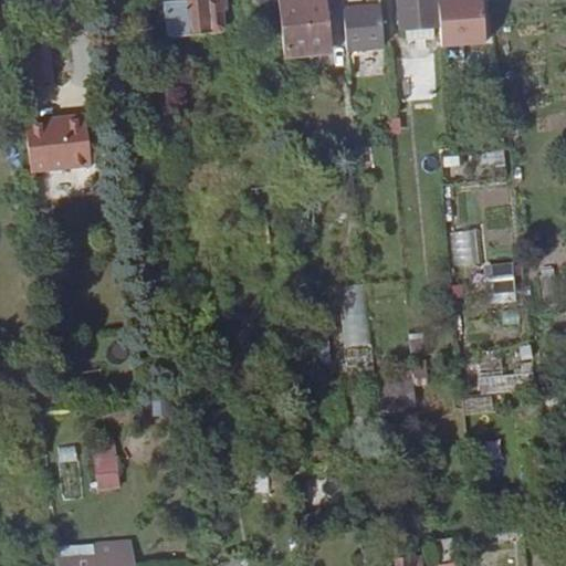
[(220,1),(219,0),(168,0),(169,4),(153,6),(154,31),(171,30),(171,37),(227,32),(227,12),(229,11),(228,0),(220,1)]
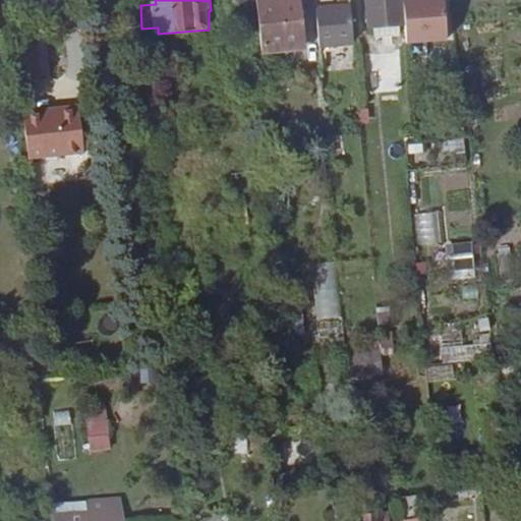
[(299,0),(259,0),(257,0),(264,57),(289,55),(288,45),(304,43),(299,0)]
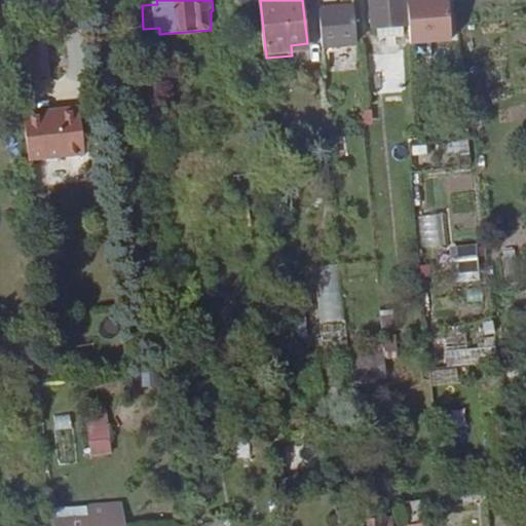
[(370,0),(373,28),(427,25),(425,2),(407,2),(407,0),(370,0)]
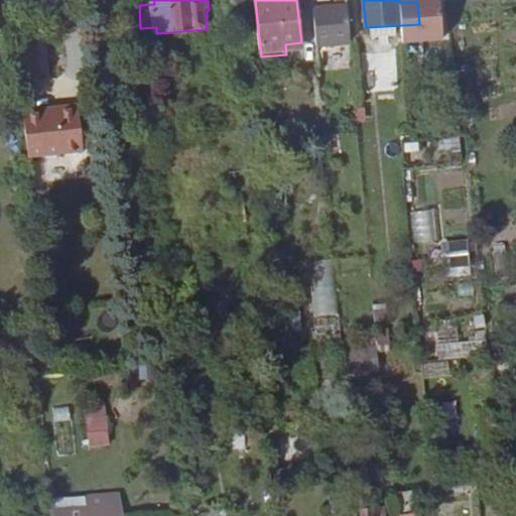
[(314,46),(351,43),(348,8),(311,10),(314,46)]
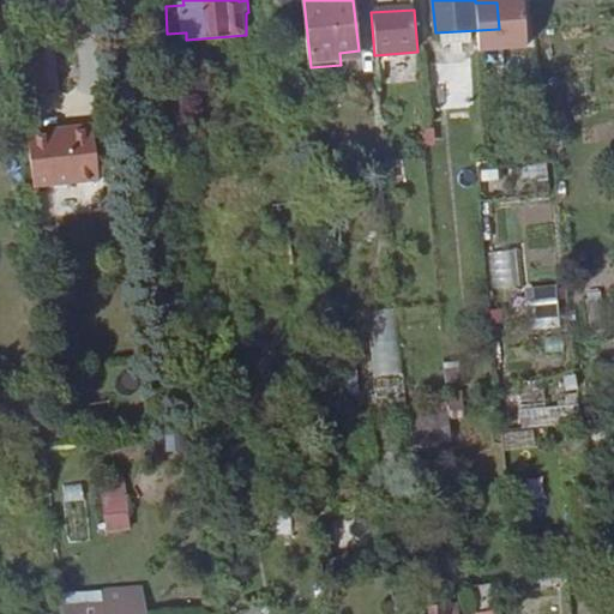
[(339,53),(341,65),(361,62),(359,50),(339,53)]
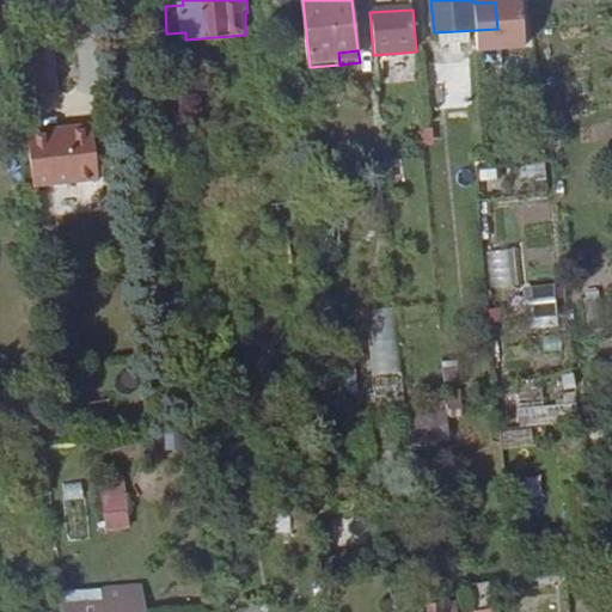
[(20,59),(26,99),(51,97),(47,56),(20,59)]
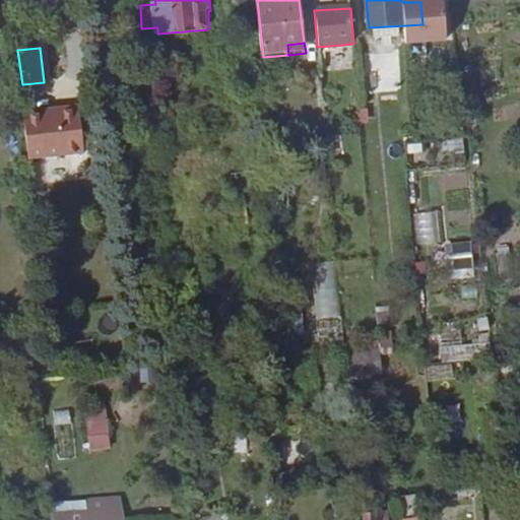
[(368,90),(383,88),(378,57),(364,59),(368,90)]
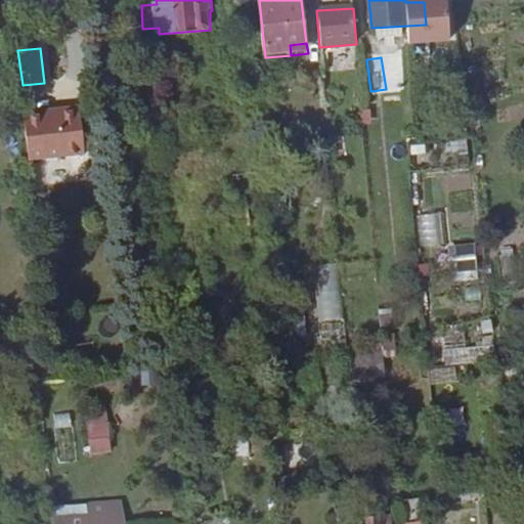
[(83,113),(27,120),(32,163),(89,156),(83,113)]
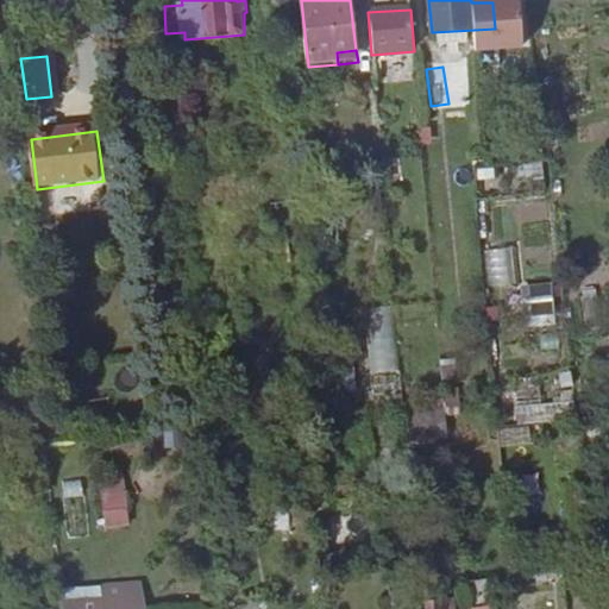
[(483,249),(485,286),(516,283),(514,248),(483,249)]
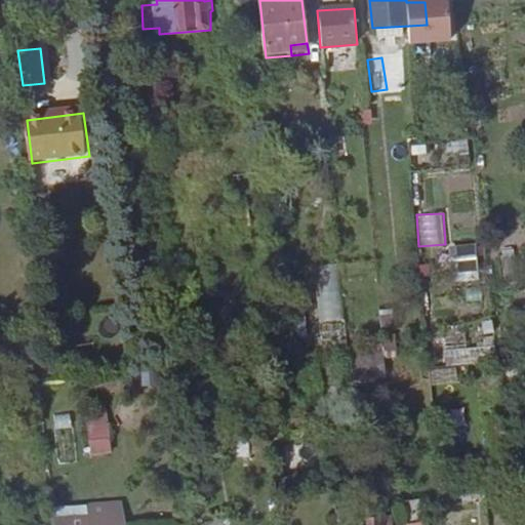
[(454,279),(478,279),(478,243),(454,243),(454,279)]
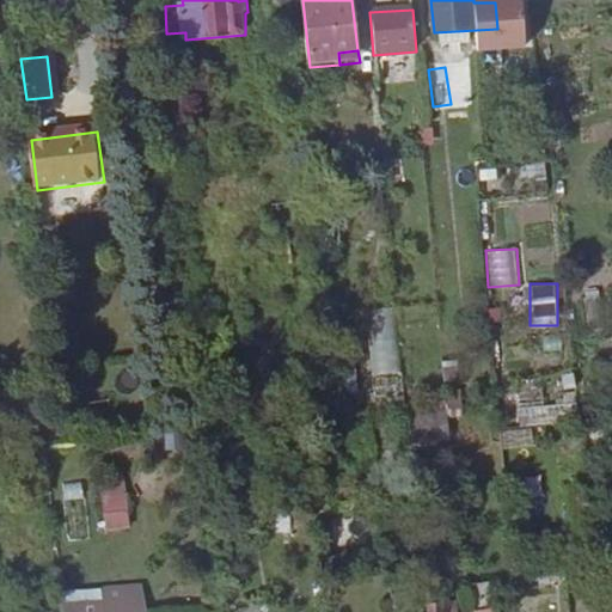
[(340,324),(346,380),(362,379),(357,337),(367,336),(366,322),(340,324)]
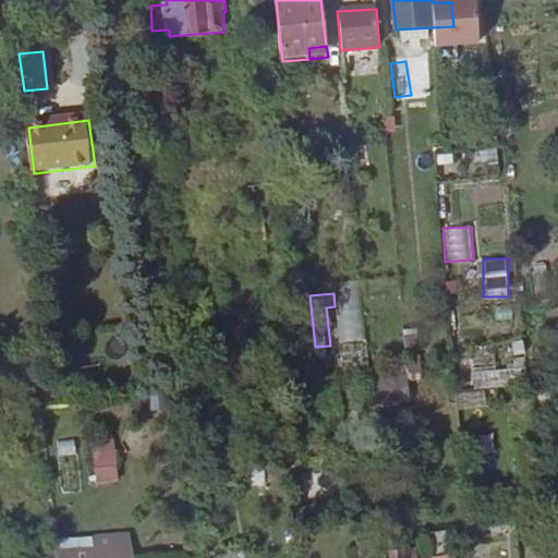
[(474,371),(474,386),(526,385),(526,356),(509,358),(509,370),(474,371)]
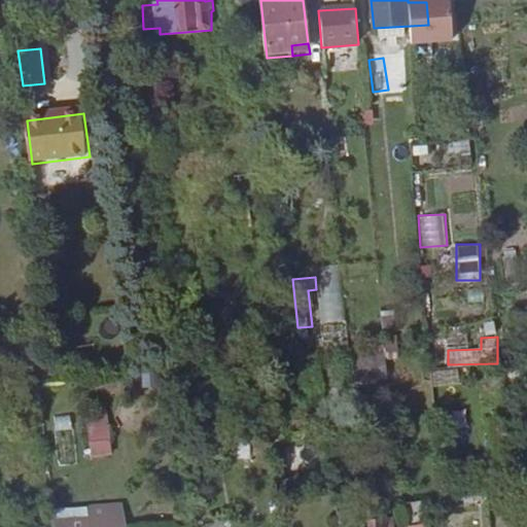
[(349,365),(385,363),(383,344),(347,346),(349,365)]
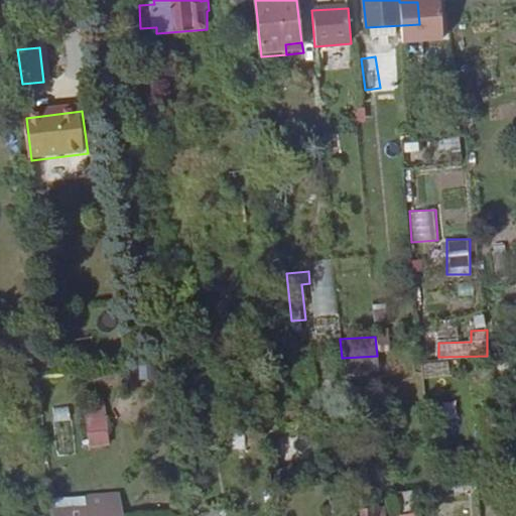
[(110,445),(109,412),(84,413),(85,446),(110,445)]
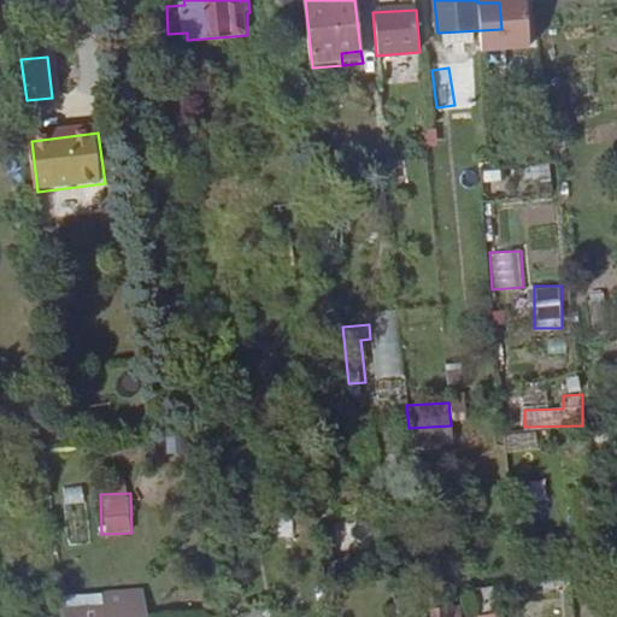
[(469,616),(479,616),(494,616),(489,580),(465,582),(469,616)]
